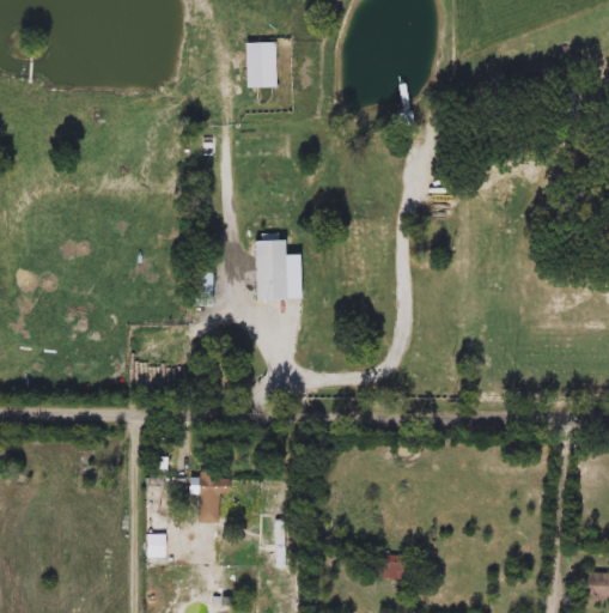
[(286,241),(286,299),(256,299),(256,241),(286,241)]
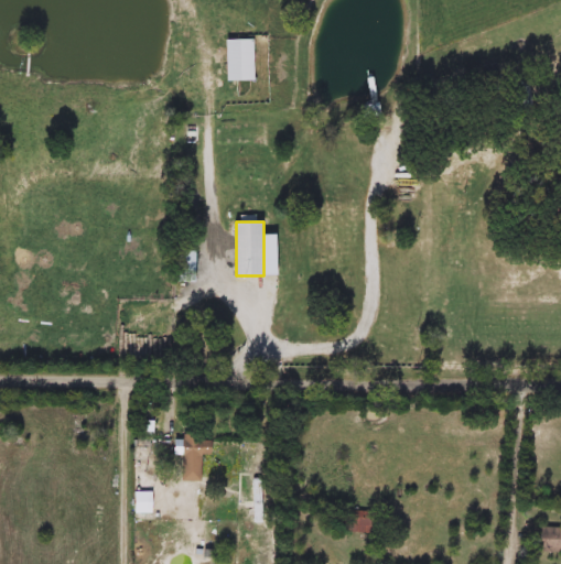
[(204,480),(184,480),(184,455),(175,455),(175,437),(214,437),(214,454),(204,454),(204,480)]
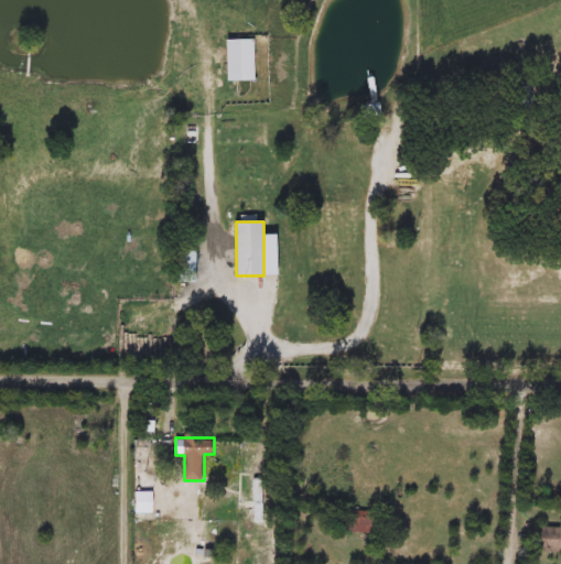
[(379,511),(379,531),(352,531),(352,511),(379,511)]
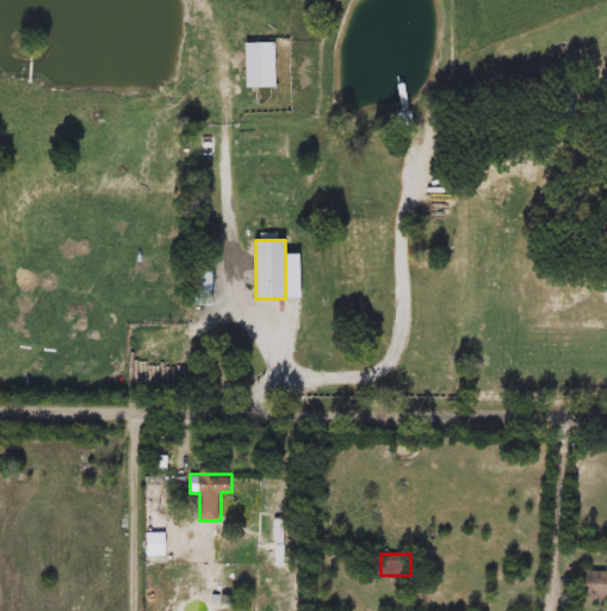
[(606,598),(589,598),(589,572),(606,572),(606,598)]
